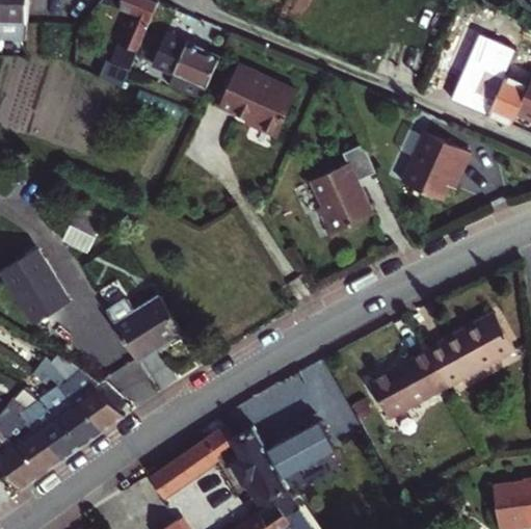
[(0,36),(26,37),(26,0),(0,0),(0,36)]
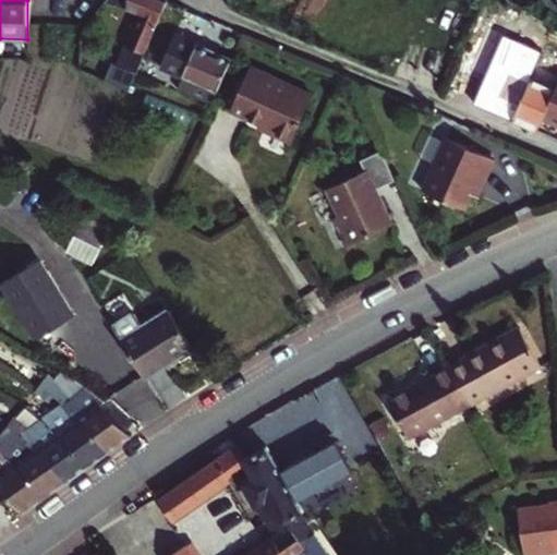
[(118,67),(135,74),(144,55),(167,2),(162,0),(128,0),(124,10),(138,16),(118,67)]
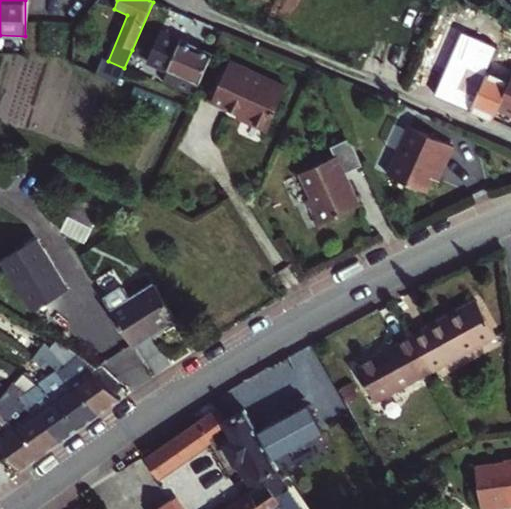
[(510,0),(495,0),(510,9),(510,0)]
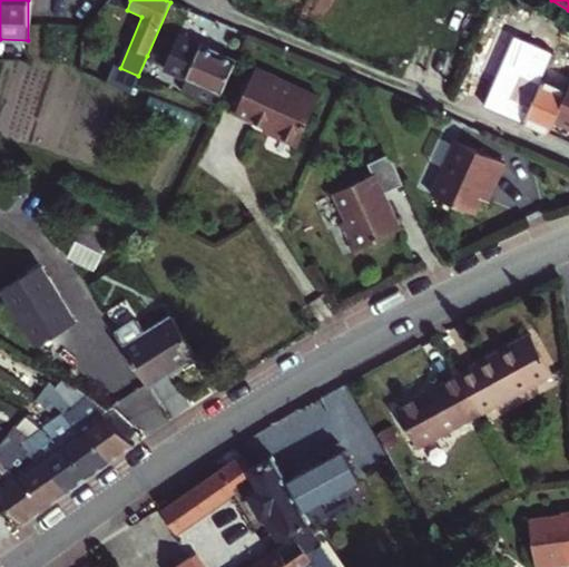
[(216,106),(235,60),(179,36),(165,70),(186,80),(182,90),(216,106)]
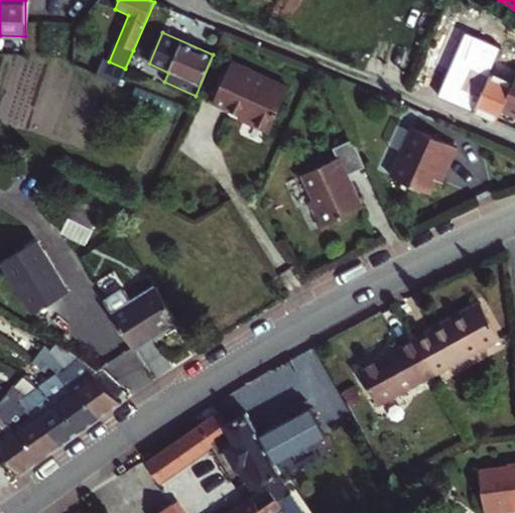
[(435,100),(453,55),(427,46),(411,91),(435,100)]
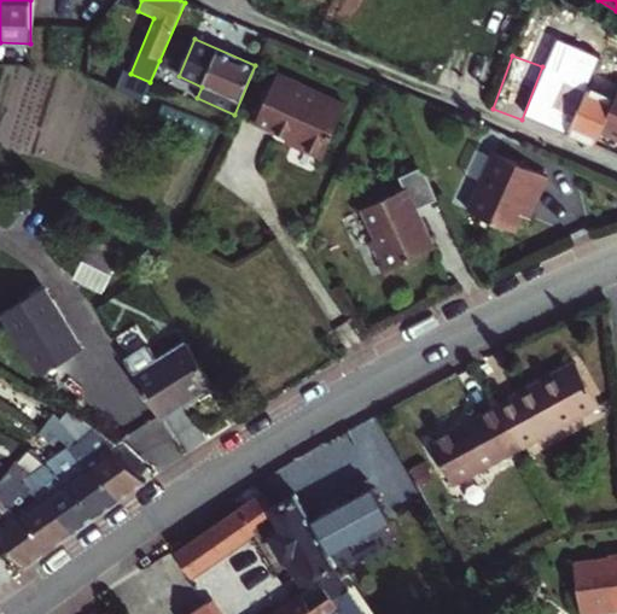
[(592,145),(599,133),(615,98),(591,87),(593,82),(559,66),(547,94),(562,101),(549,127),(592,145)]
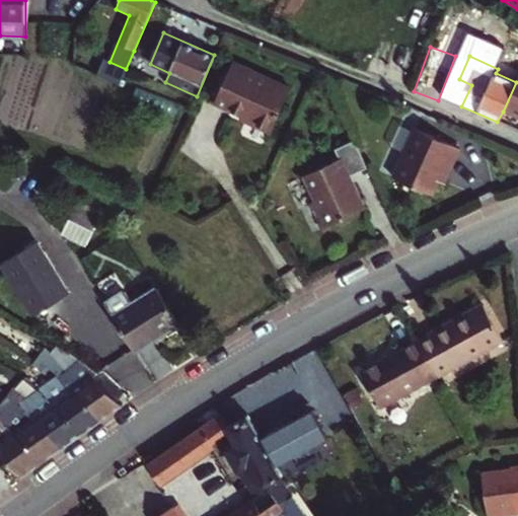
[(267,130),(288,85),(234,61),(215,99),(239,111),(249,116),(248,120),(267,130)]
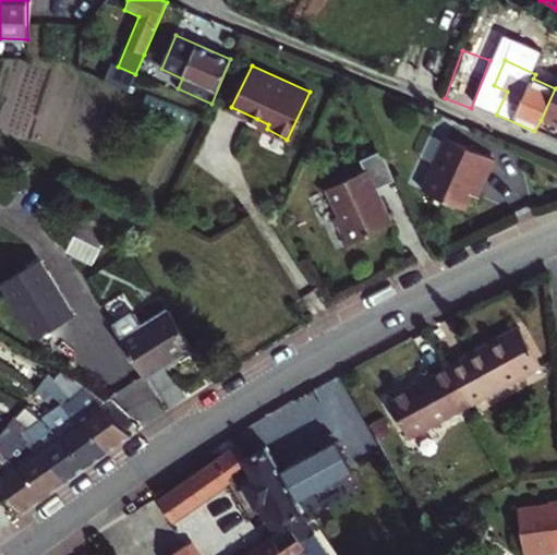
[(556,83),(555,88),(541,120),(556,127),(556,83)]
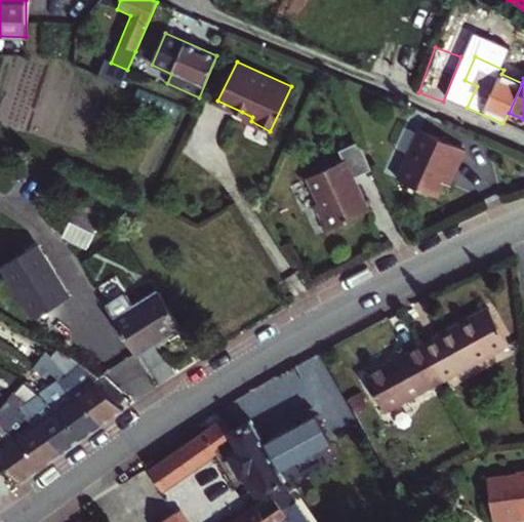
[(239,116),(251,121),(252,117),(242,112),(239,116)]
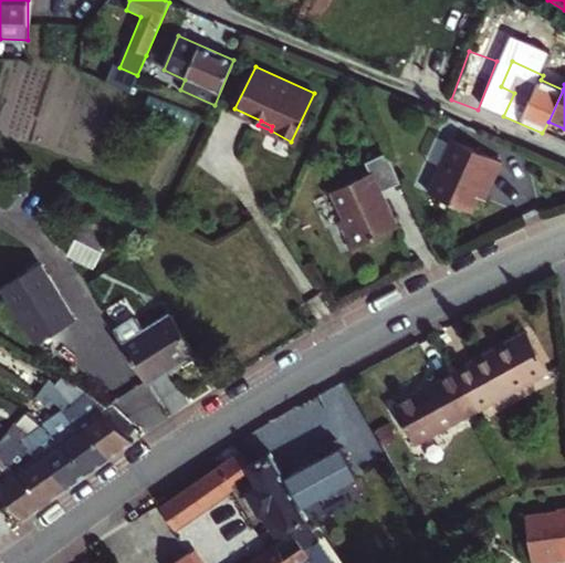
[(431,188),(474,207),(480,193),(487,176),(493,178),(502,158),(452,137),(431,188)]
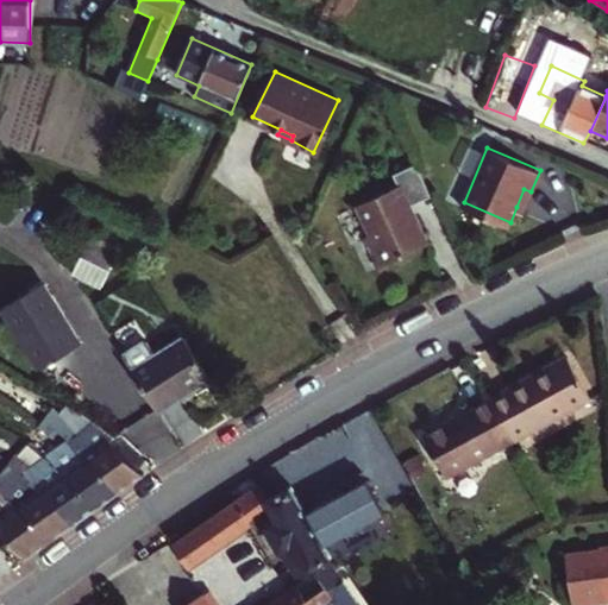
[(428,195),(425,188),(413,164),(390,175),(396,187),(352,207),(367,238),(361,240),(375,270),(426,244),(408,206),(428,195)]
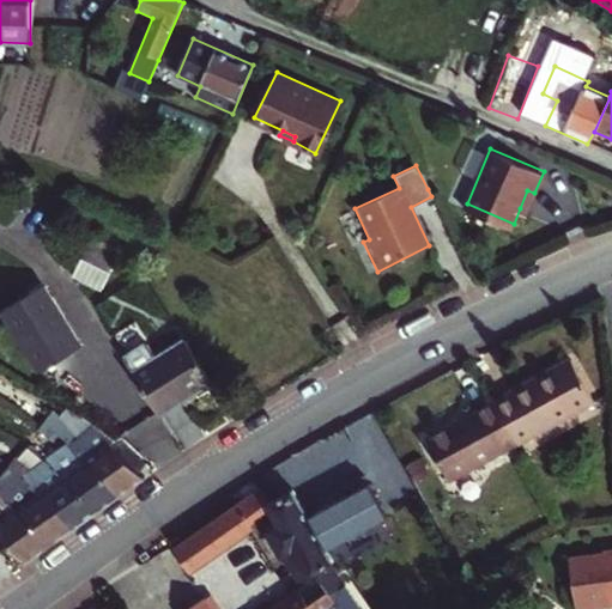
[(528,212),(534,193),(527,190),(520,208),(528,212)]
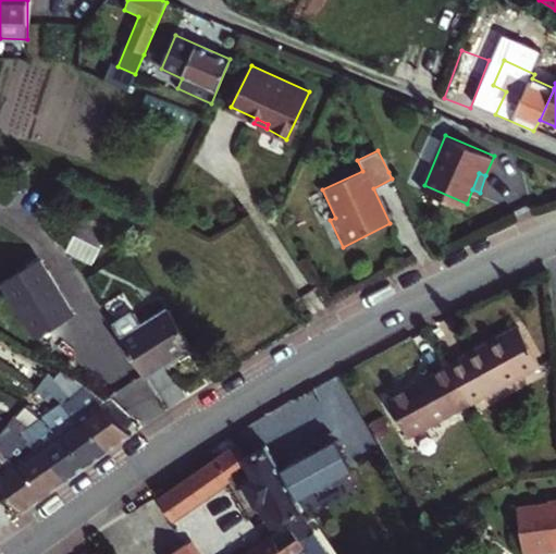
[(107,235),(81,224),(66,257),(93,268),(107,235)]
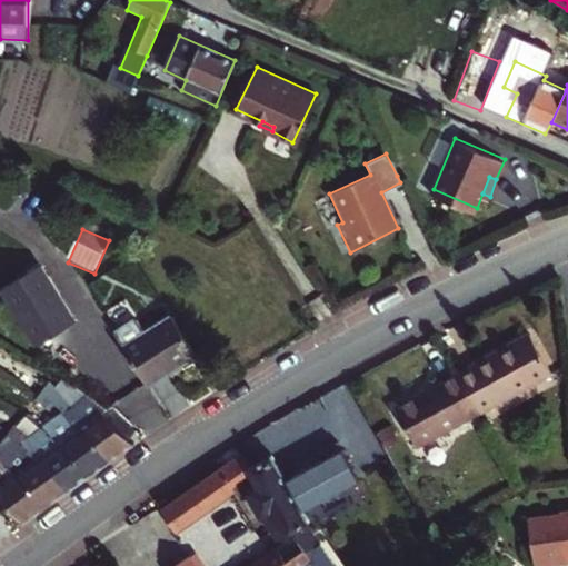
[(40,266),(2,290),(38,346),(76,323),(40,266)]
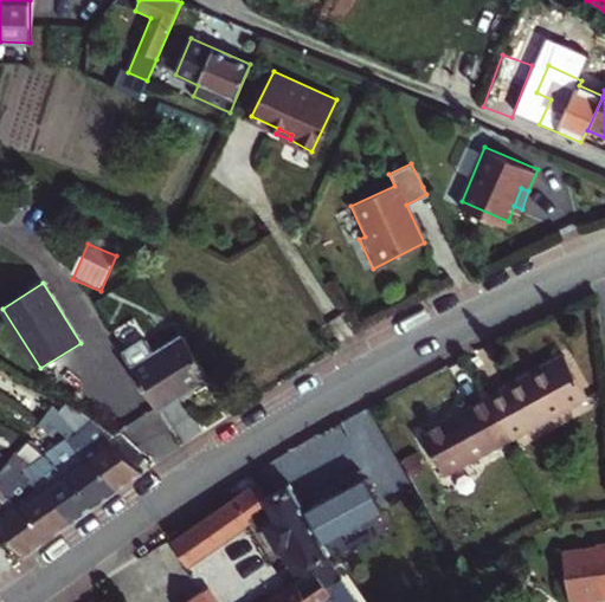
[(146,340),(123,355),(158,409),(210,375),(184,338),(156,355),(146,340)]
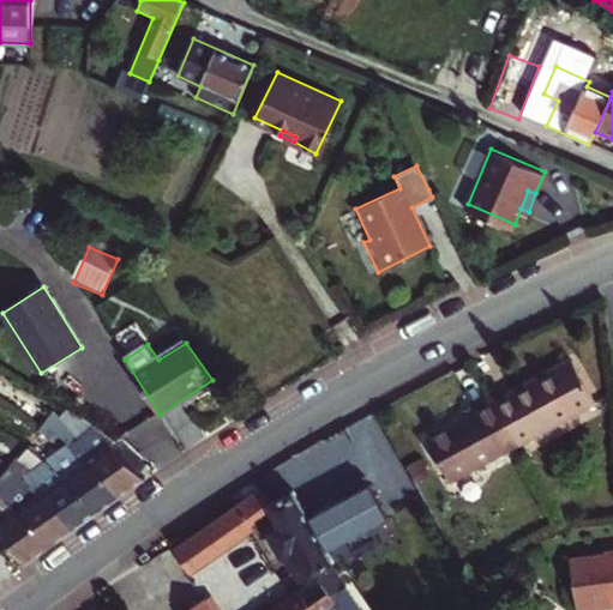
[(575,363),(498,406),(520,447),(598,405),(575,363)]
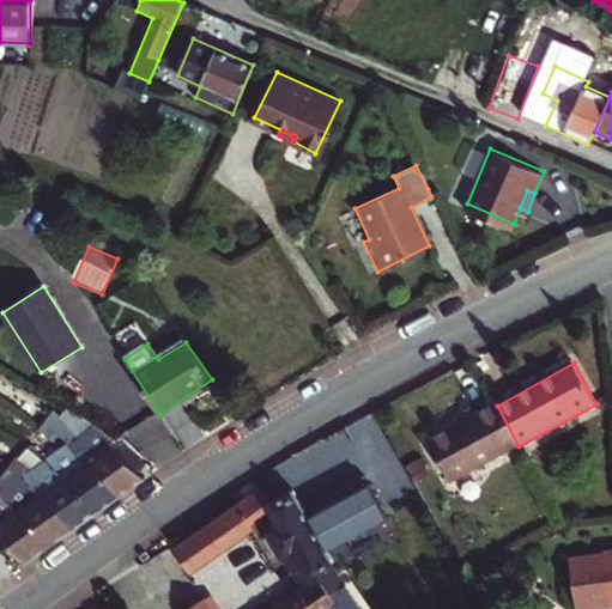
[(450,483),(519,446),(497,406),(494,401),(476,410),(478,415),(428,442),(450,483)]
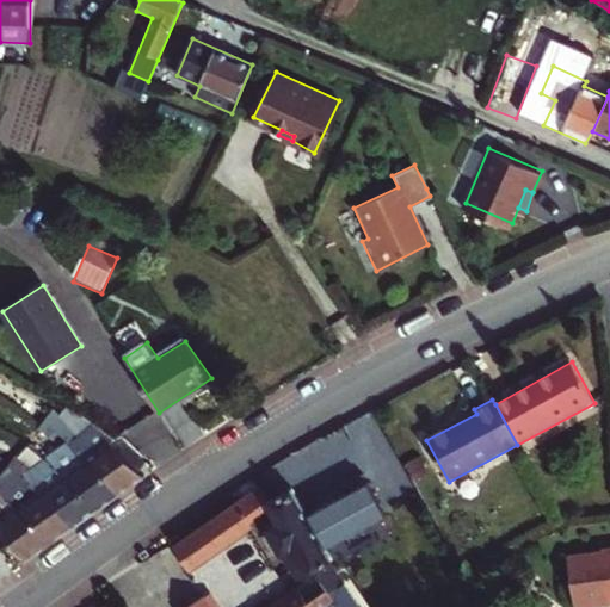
[(55,420),(78,439),(94,426),(66,408),(55,420)]
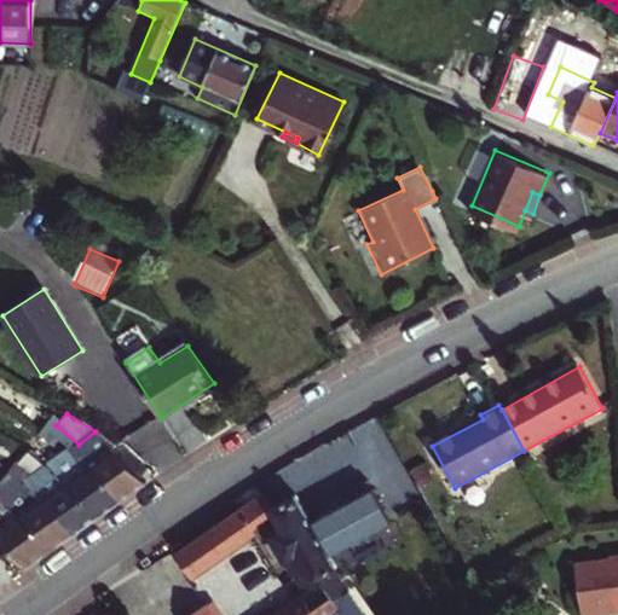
[(48,419),(38,431),(45,436),(56,425),(48,419)]
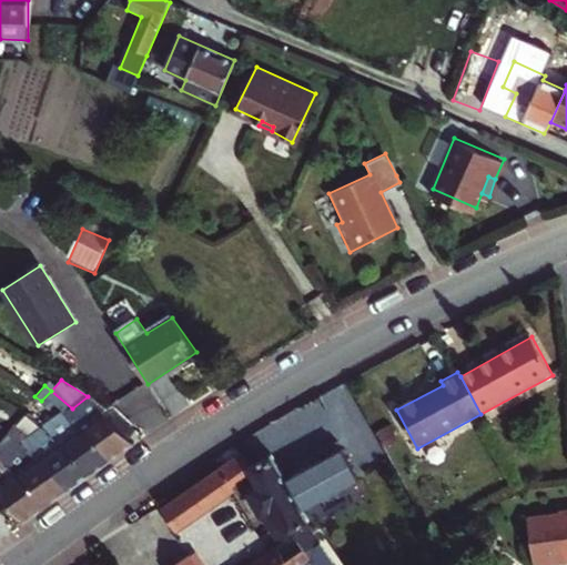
[(111,460),(133,444),(128,437),(112,423),(102,413),(108,410),(88,396),(72,409),(51,391),(41,401),(48,405),(64,415),(111,460)]
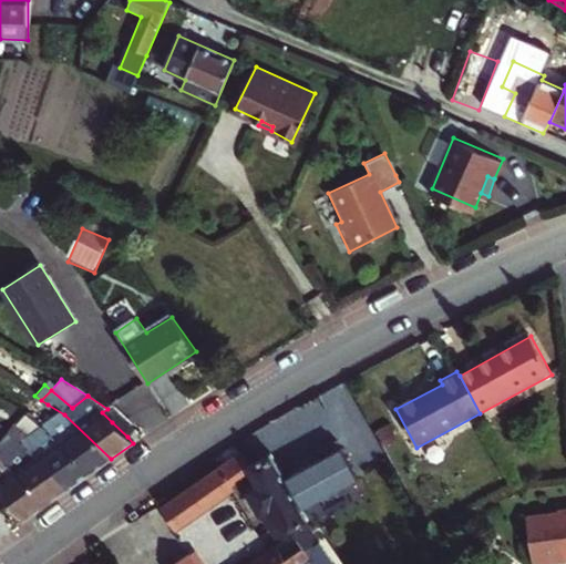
[(41,400),(38,403),(43,409),(48,404),(41,400)]
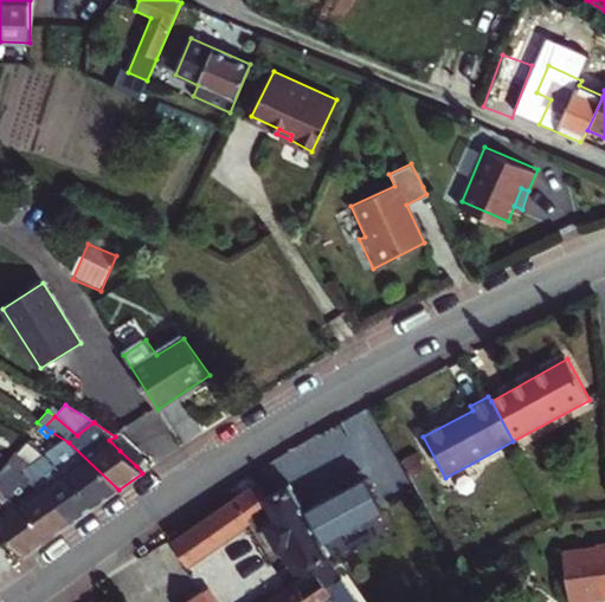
[(46,458),(96,506),(118,490),(69,442),(46,458)]
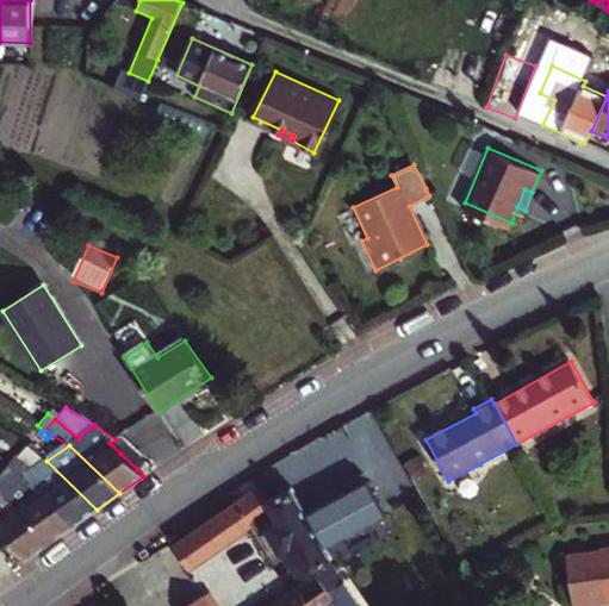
[(126,447),(120,454),(137,469),(143,463),(126,447)]
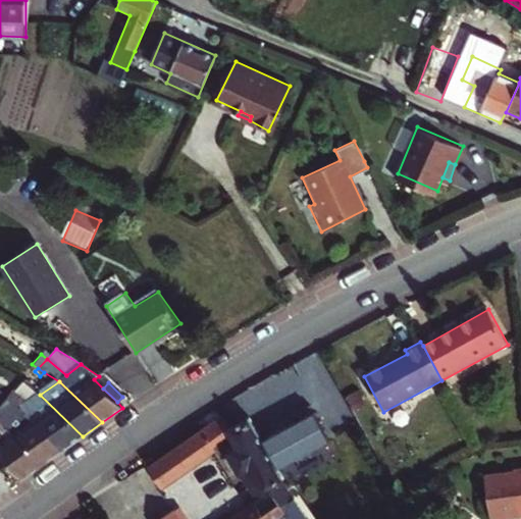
[(10,401),(17,409),(63,451),(83,436),(40,395),(24,404),(16,396),(10,401)]
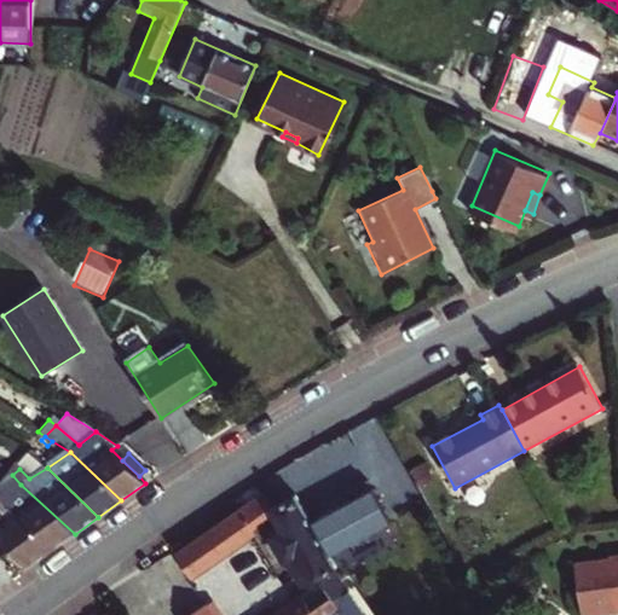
[(16,517),(51,551),(75,534),(21,485),(0,497),(0,502),(15,516),(16,517)]
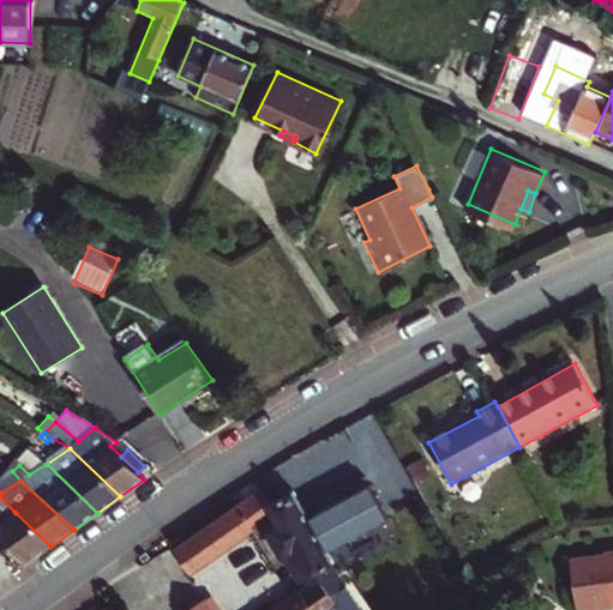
[(294,491),(271,503),(274,508),(278,519),(265,526),(290,574),(295,572),(304,589),(272,609),(212,609),(206,598),(190,609),(338,609),(331,597),(344,589),(331,565),(334,563),(326,549),(388,515),(372,485),(310,519),(294,491)]
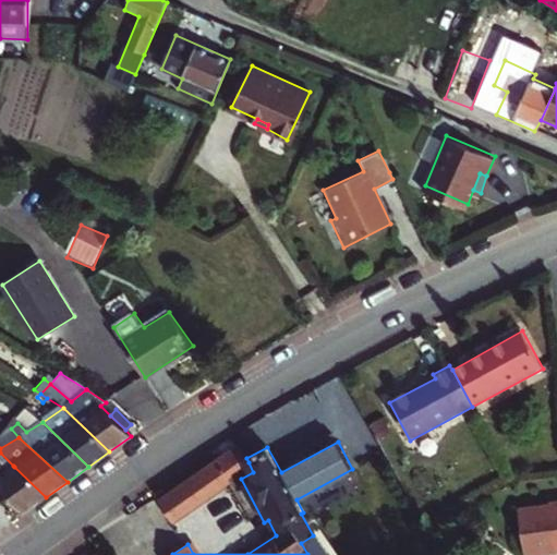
[(249,462),(246,458),(239,446),(161,501),(172,519),(229,480),(228,478),(249,462)]
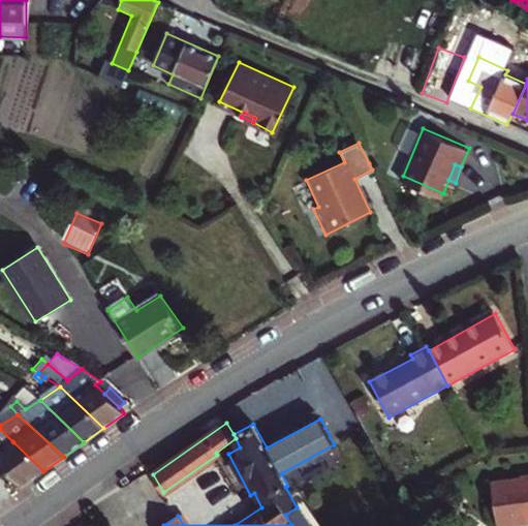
[(0,451),(13,442),(12,441),(0,429),(0,451)]
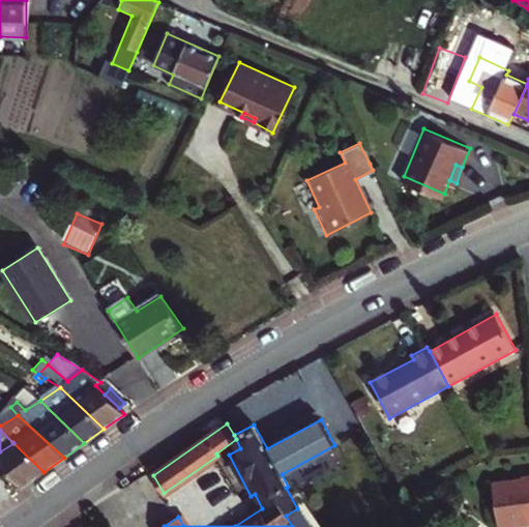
[(0,469),(21,490),(43,472),(13,443),(0,451),(0,469)]
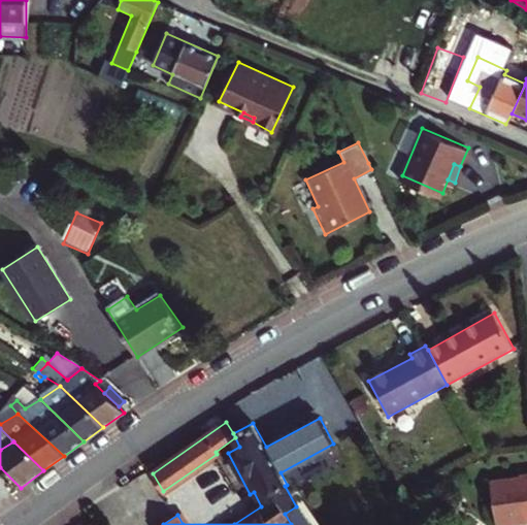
[(518,524),(526,523),(526,478),(488,483),(493,524),(518,524)]
